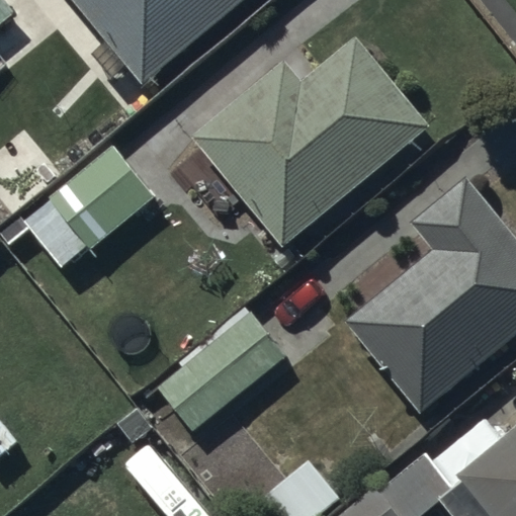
[(0,22),(13,12),(2,0),(0,0),(0,22)]
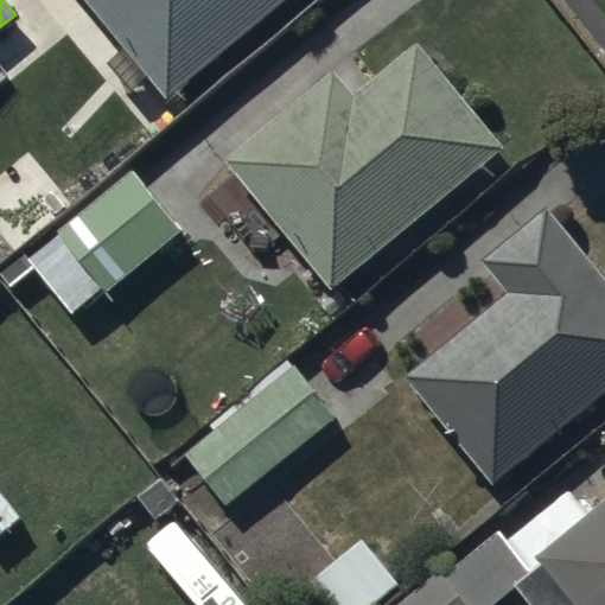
[(89,0),(166,94),(279,0),(89,0)]
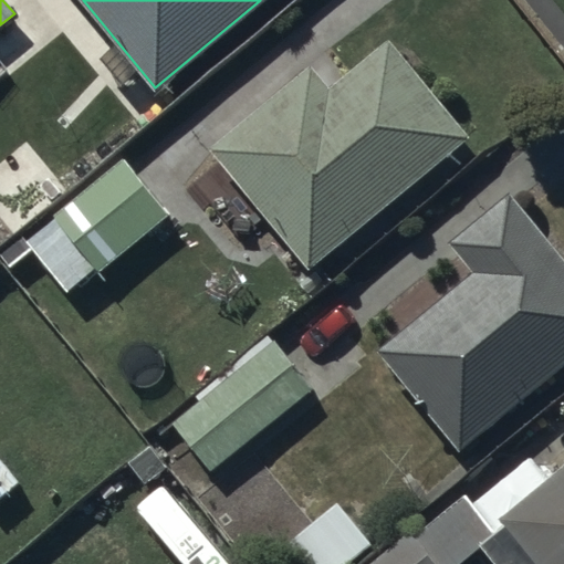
[(331,85),(311,61),(209,145),(309,264),(468,133),(388,38),(331,85)]
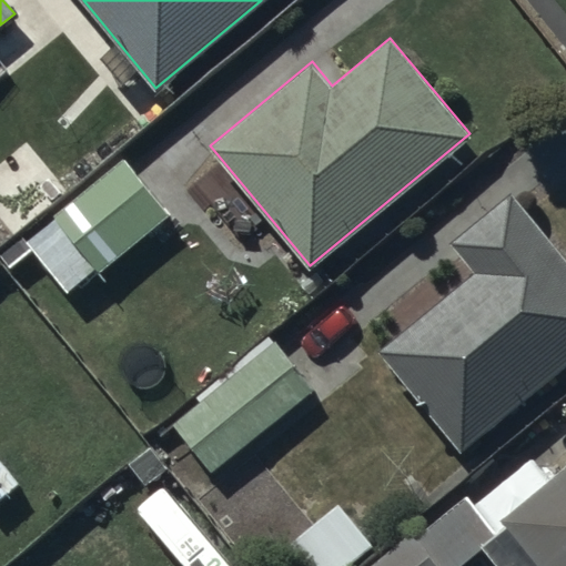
[(170,215),(123,160),(23,243),(66,293),(95,269),(99,273),(170,215)]
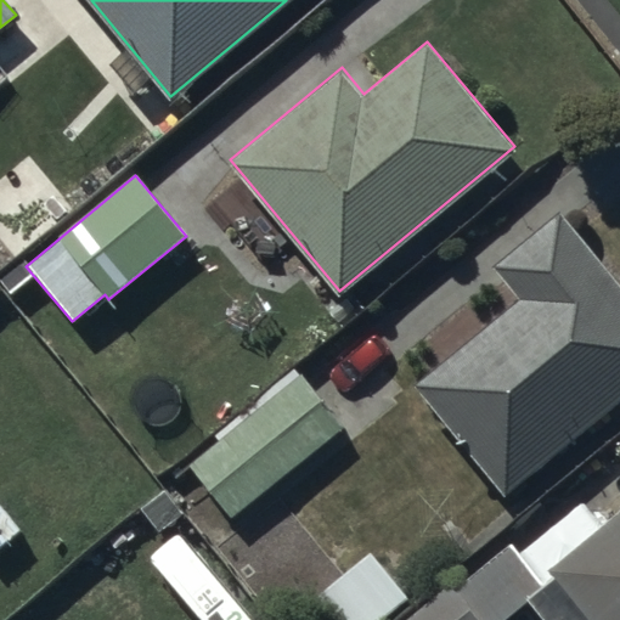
[(494,270),(520,302),(415,390),(507,501),(619,405),(619,283),(562,214),(494,270)]
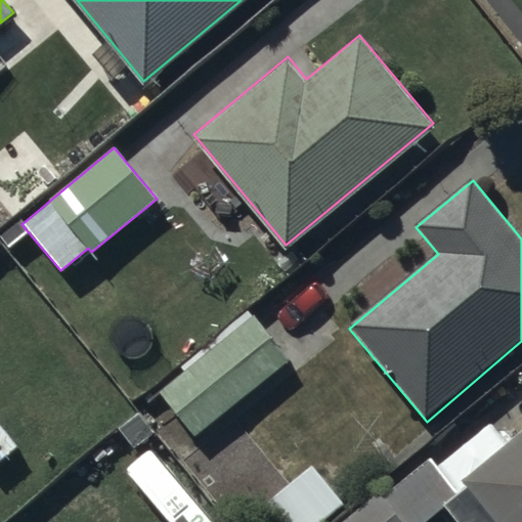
[(288,361),(252,316),(156,394),(191,439),(288,361)]
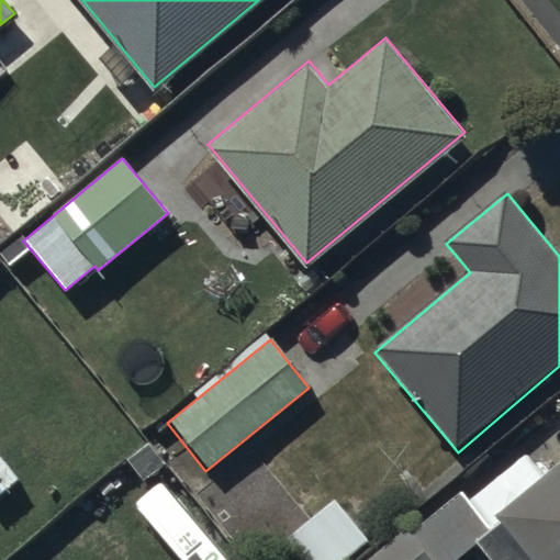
[(559,559),(559,469),(490,526),(463,493),(415,535),(407,526),(368,559),(459,559),(477,545),(489,559),(559,559)]
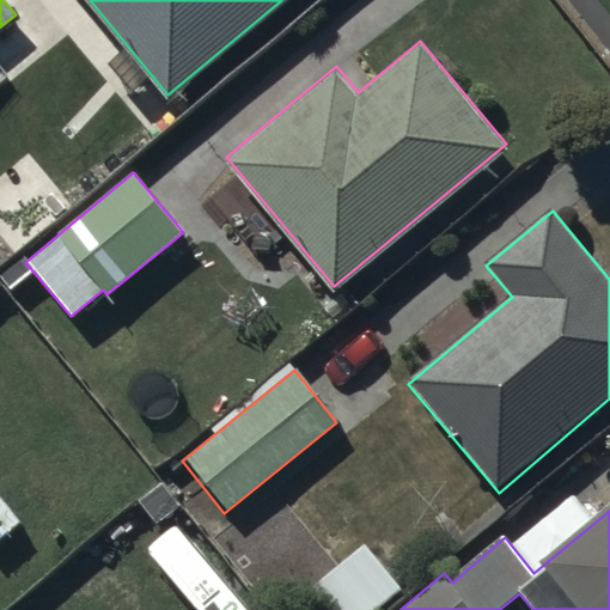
[(373,609),(401,587),(364,542),(310,586),(329,609),(373,609)]
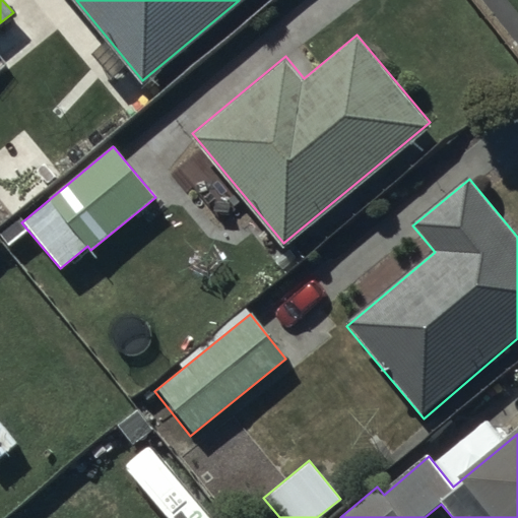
All buildings are outlined.
